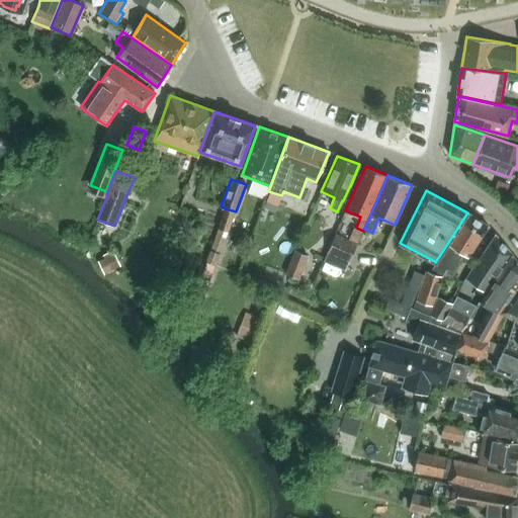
[(192,298),(193,299),(188,314),(199,318),(204,303),(203,303),(236,211),(225,208),(192,298)]
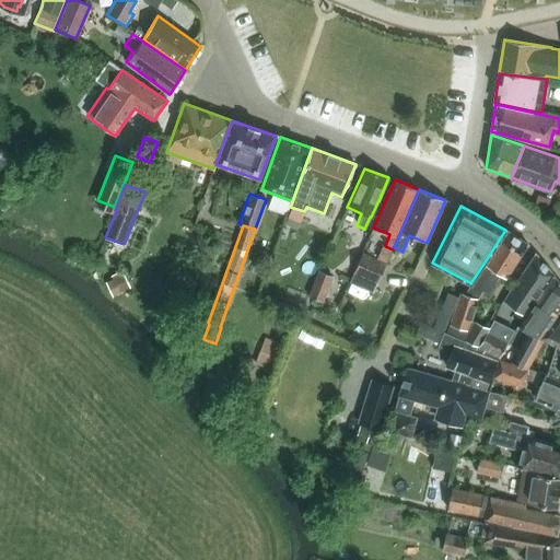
[(486,294),(492,284),(493,286),(500,275),(505,279),(527,245),(505,231),(485,265),(483,264),(470,283),(469,282),(463,294),(458,292),(445,333),(443,331),(442,333),(450,336),(478,348),(488,334),(486,333),(488,327),(473,321),(473,322),(468,321),(476,299),(481,291),(486,294)]
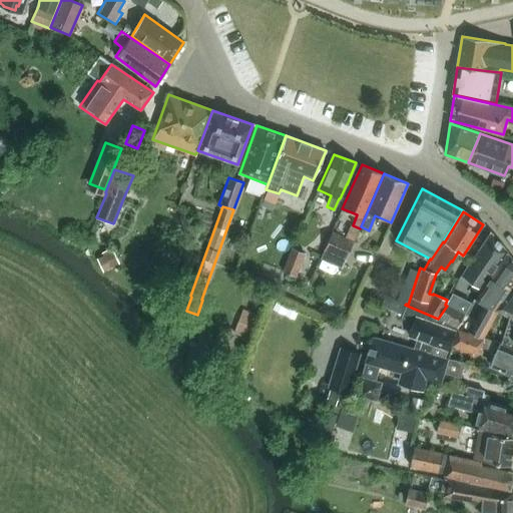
[(350,225),(344,237),(352,240),(357,228),(350,225)]
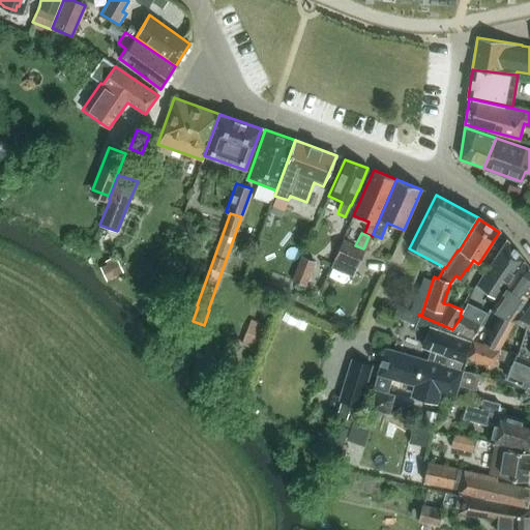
[(363,248),(355,245),(350,242),(342,239),(329,267),(351,276),(363,248)]
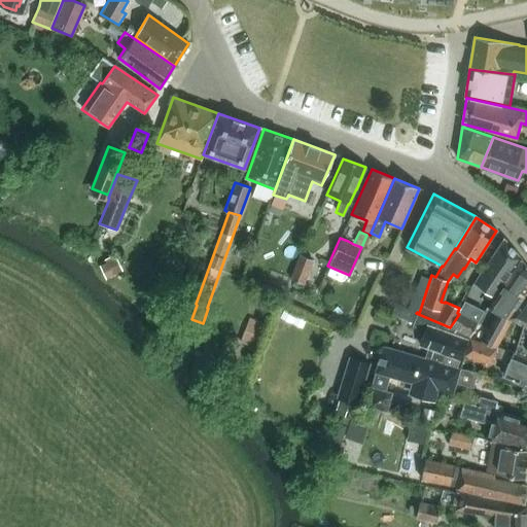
[(494,300),(521,258),(504,239),(475,284),(494,300)]
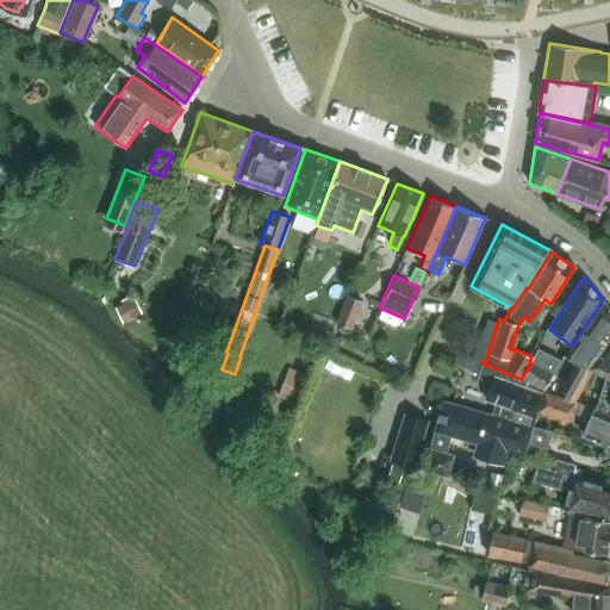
[(362,302),(346,294),(334,322),(350,329),(362,302)]
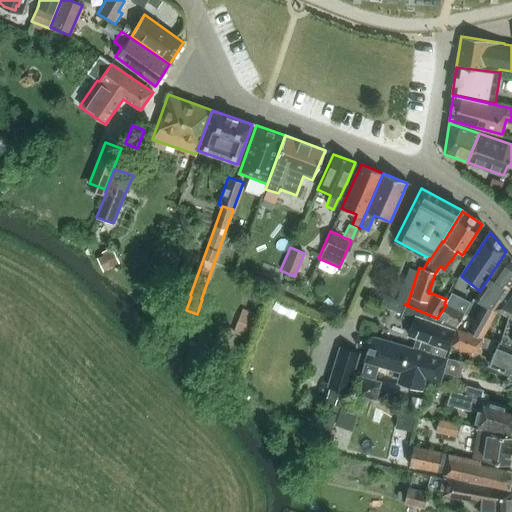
[(118,263),(112,250),(95,257),(102,271),(118,263)]
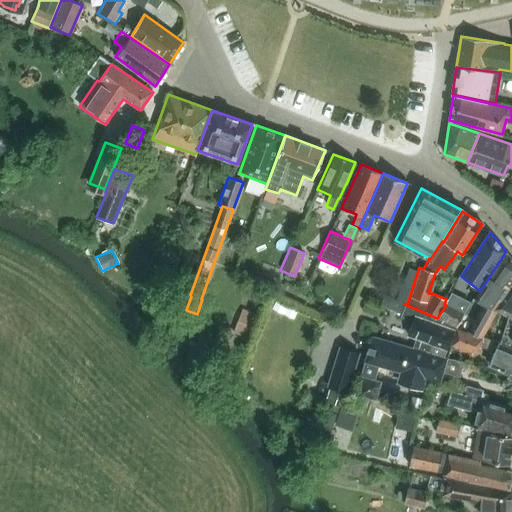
[(482,304),(466,333),(479,338),(511,349),(511,259),(506,253),(474,301),(482,304)]
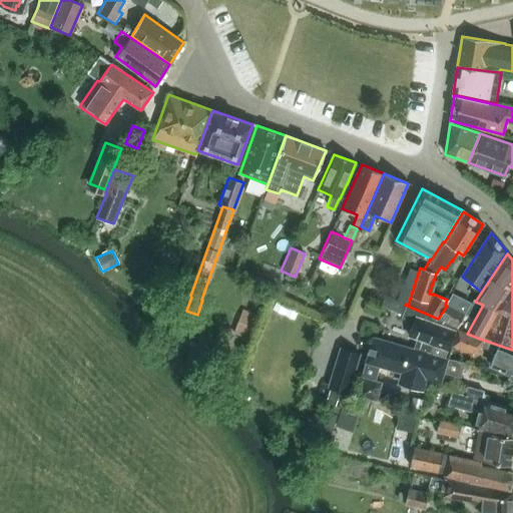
[(418,272),(408,268),(395,301),(384,296),(380,306),(401,315),(418,272)]
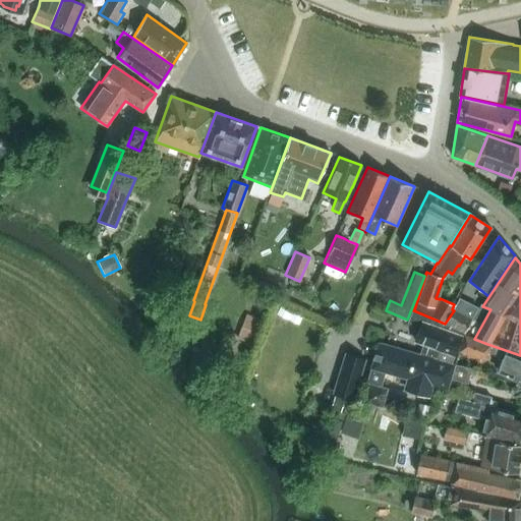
[(449,326),(445,324),(418,312),(411,309),(406,322),(412,325),(417,327),(412,342),(421,345),(418,354),(436,359),(439,351),(454,356),(462,335),(448,330),(449,326)]
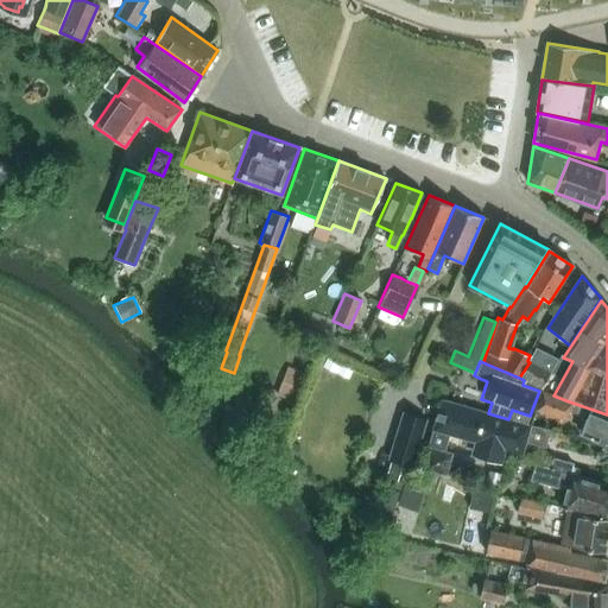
[(524,380),(540,388),(550,373),(530,362),(519,378),(524,380)]
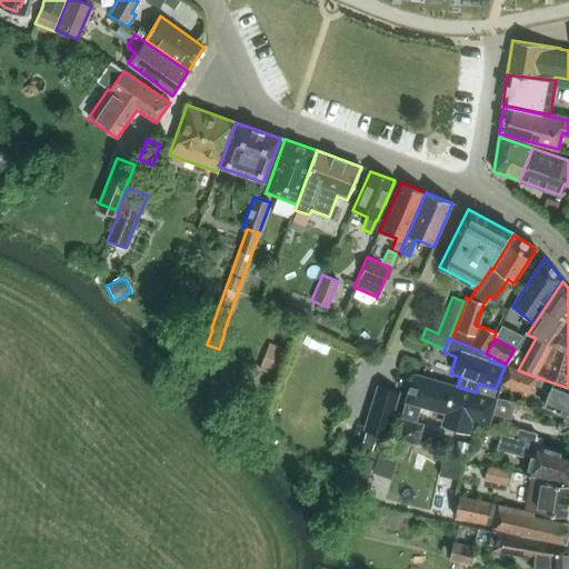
[(269,345),(259,369),(276,376),(286,350),(269,345)]
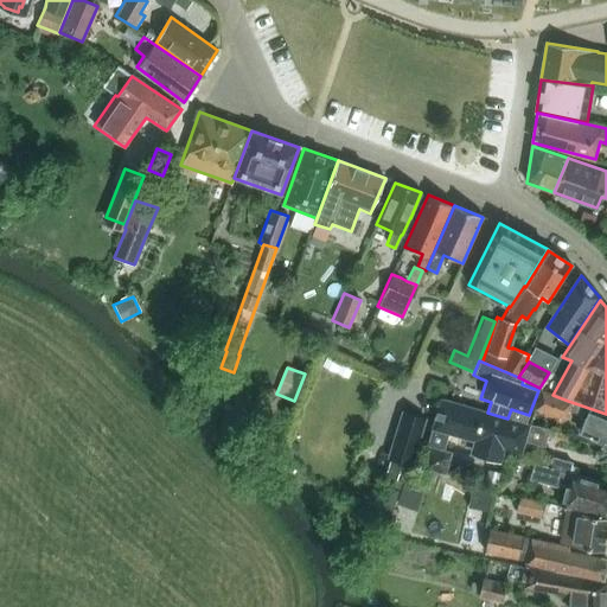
[(606,414),(568,401),(567,401),(542,391),(535,409),(564,420),(568,411),(586,417),(580,433),(606,443),(606,414)]
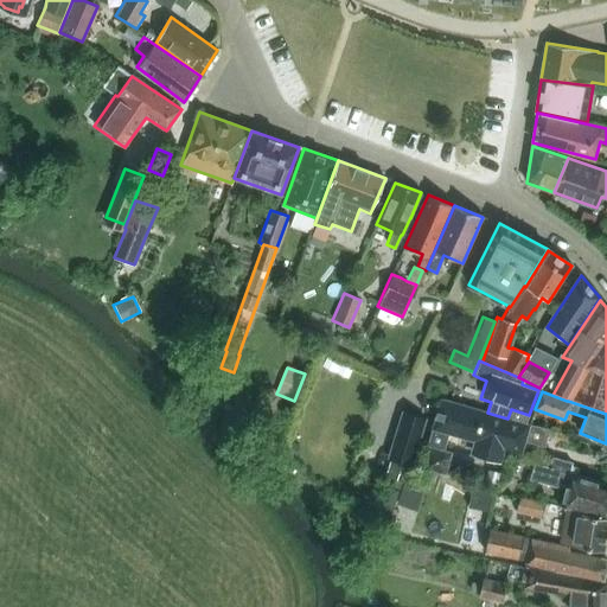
[(529,425),(508,419),(487,413),(441,400),(432,429),(433,429),(422,467),(446,473),(452,452),(439,448),(443,430),(477,440),(473,454),(496,461),(500,448),(521,454),(525,441),(544,446),(549,429),(529,425)]
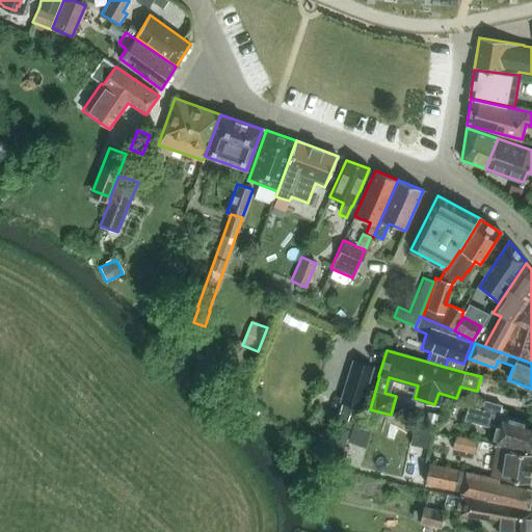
[(373,366),(350,360),(338,401),(361,407),(373,366)]
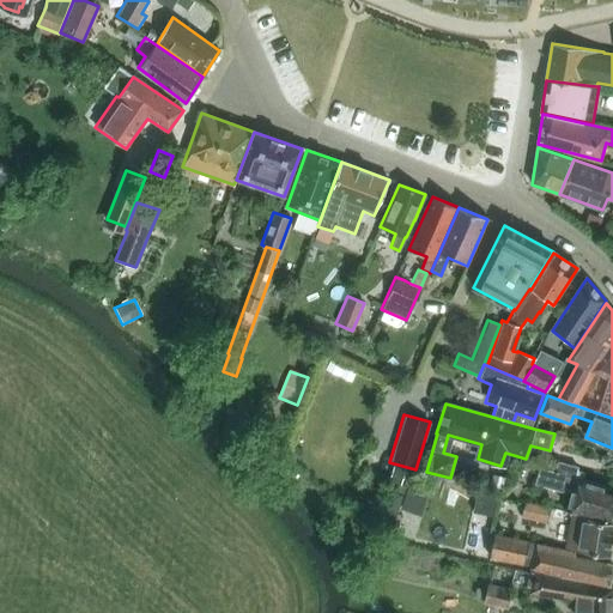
[(612,521),(612,489),(575,478),(578,467),(558,462),(554,472),(539,467),(535,484),(562,492),(564,490),(564,487),(571,490),(566,511),(574,513),(612,521)]
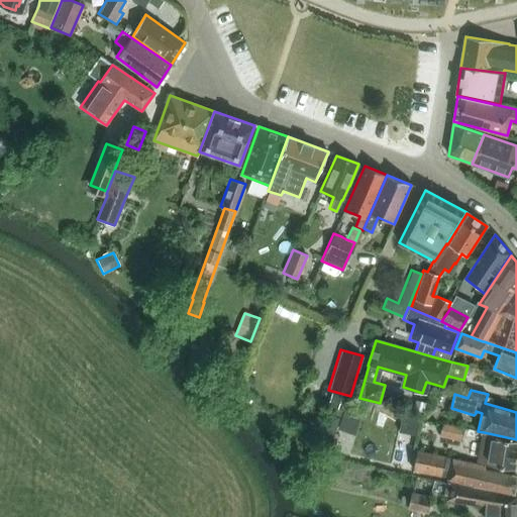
[(337,430),(355,436),(364,412),(345,406),(337,430)]
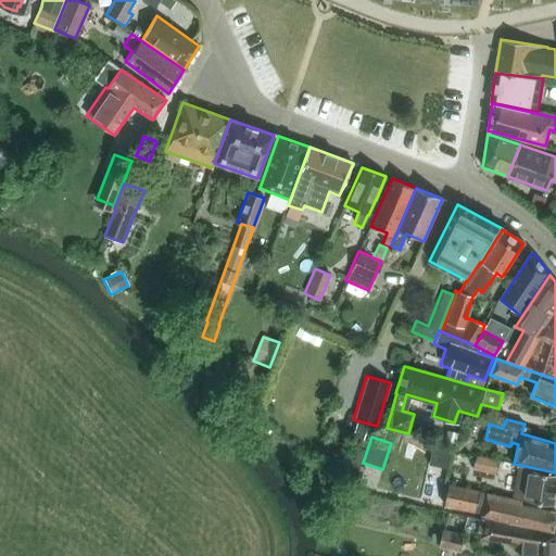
[(349,466),(358,469),(365,451),(355,447),(349,466)]
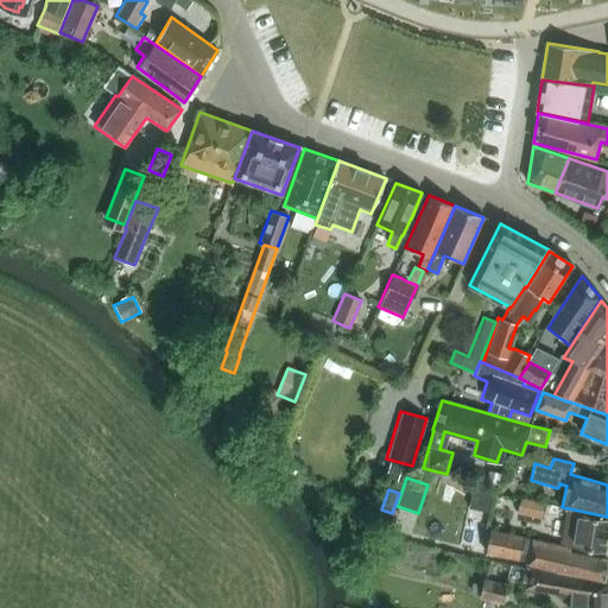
[(543,502),(519,498),(515,513),(539,519),(543,502)]
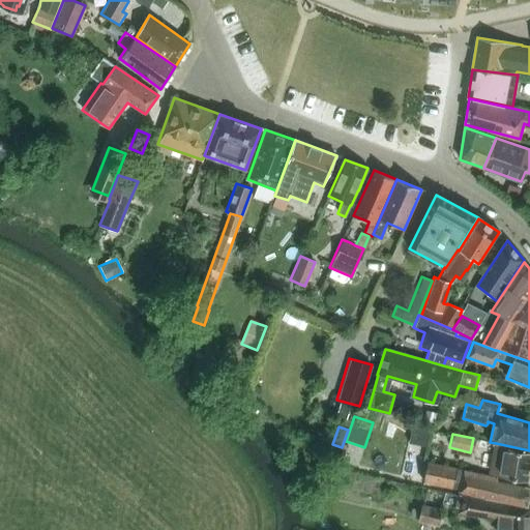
[(527,481),(529,464),(529,451),(496,443),(491,474),(527,481)]
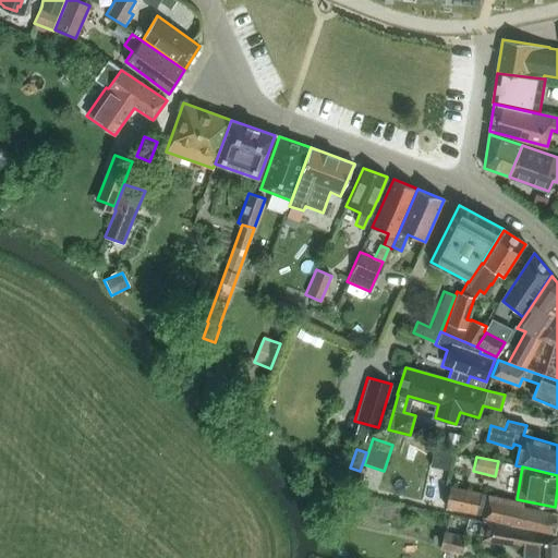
[(555,533),(557,513),(523,507),(524,501),(450,486),(446,507),(476,513),(478,505),(485,507),(483,518),(555,533)]
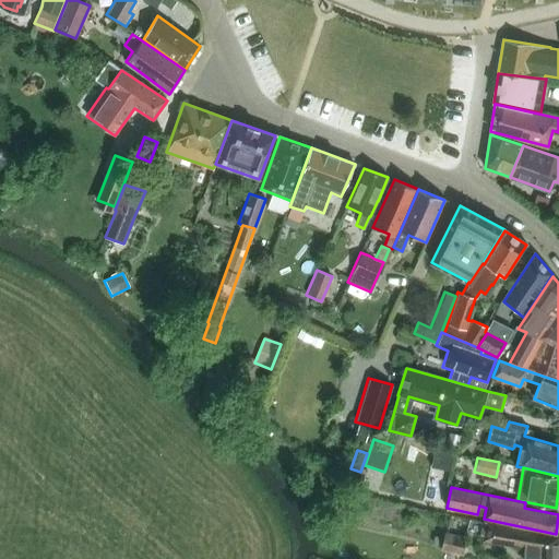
[(483,540),(524,548),(524,558),(558,558),(558,535),(487,522),(487,523),(483,522),(479,535),(484,536),(483,540)]
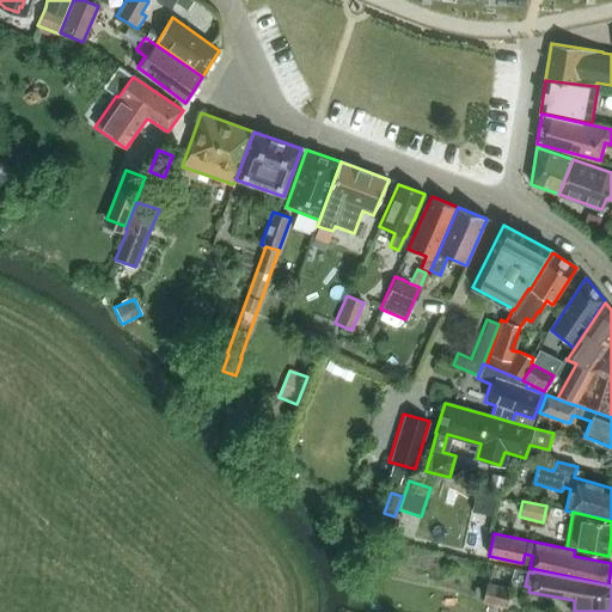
[(510,589),(487,582),(481,601),(506,609),(510,589)]
